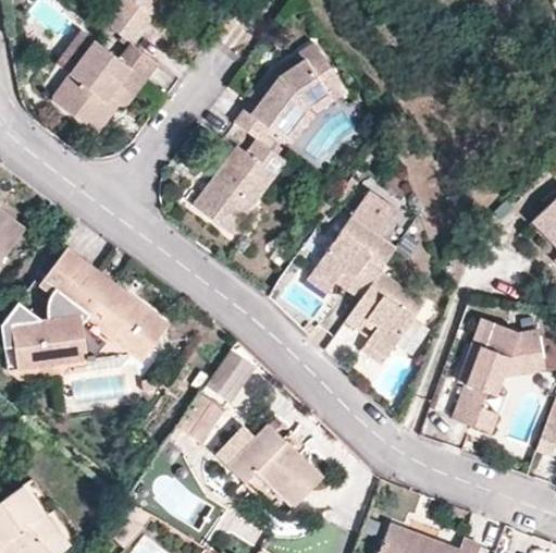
[(123,0),(108,21),(133,40),(162,0),(123,0)]
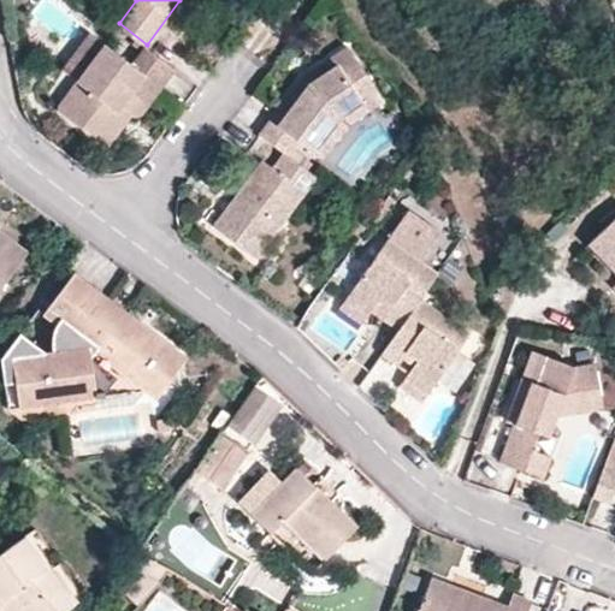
[(81,81),(107,46),(93,35),(66,69),(81,81)]
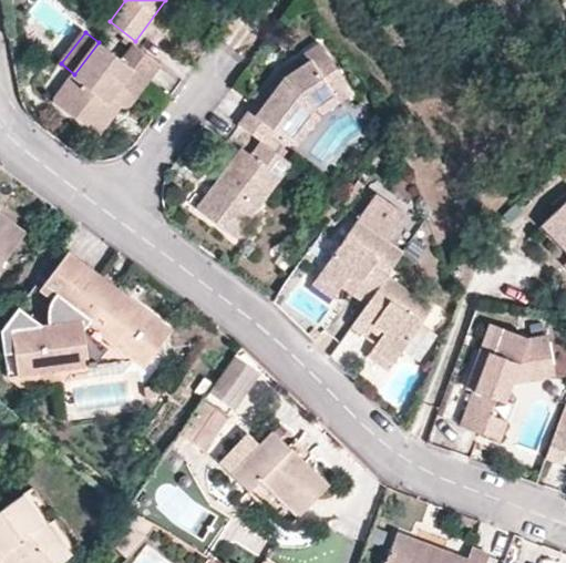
[(161,59),(135,41),(122,59),(99,42),(74,74),(55,99),(90,125),(112,96),(120,103),(130,101),(161,59)]
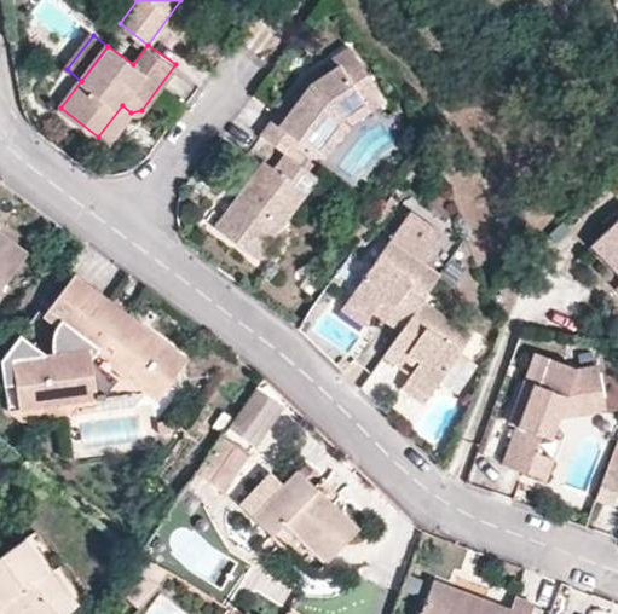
[(279,126),(302,142),(317,152),(342,116),(369,97),(359,82),(370,75),(350,45),(306,73),(283,103),(292,110),(279,126)]
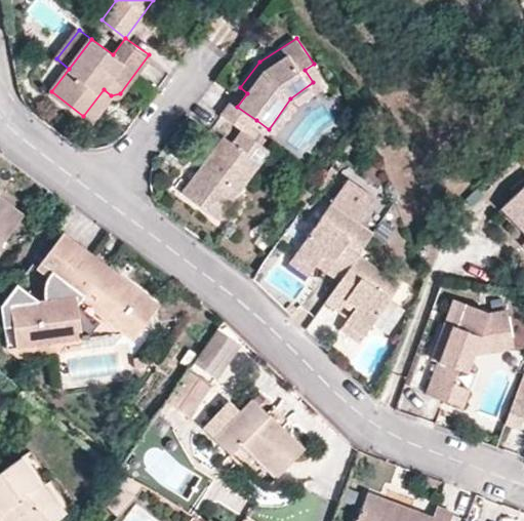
[(327,84),(314,64),(305,70),(313,82),(290,98),(269,129),(277,134),(296,107),(327,84)]
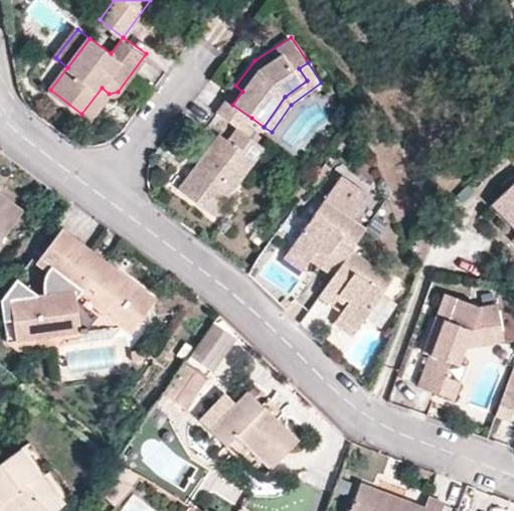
[(243,130),(251,118),(232,105),(242,92),(235,86),(217,110),(238,126),(243,130)]
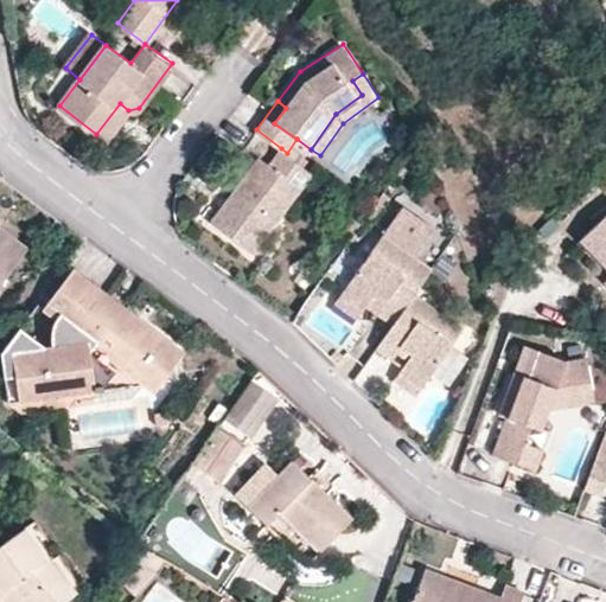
[(120,103),(96,134),(106,141),(128,110),(120,103)]
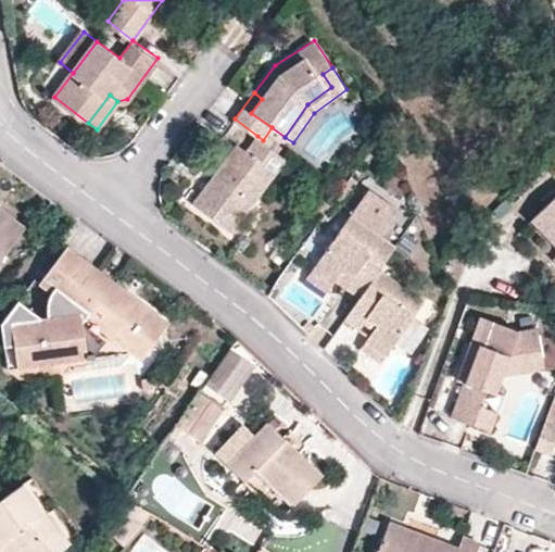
[(287,158),(263,140),(257,136),(247,150),(247,151),(238,145),(227,159),(197,202),(234,229),(264,186),(277,172),(287,158)]
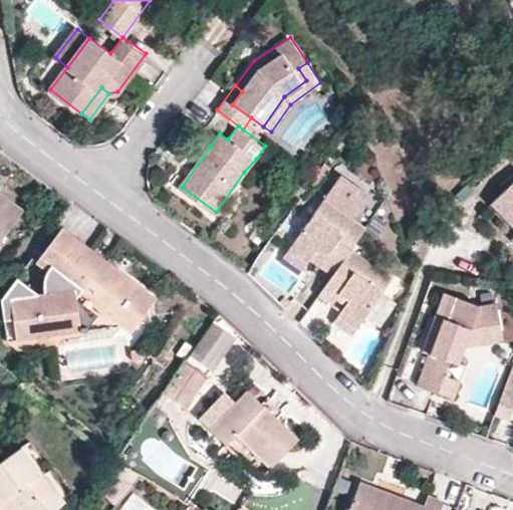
[(340,174),(323,199),(350,218),(367,193),(340,174)]
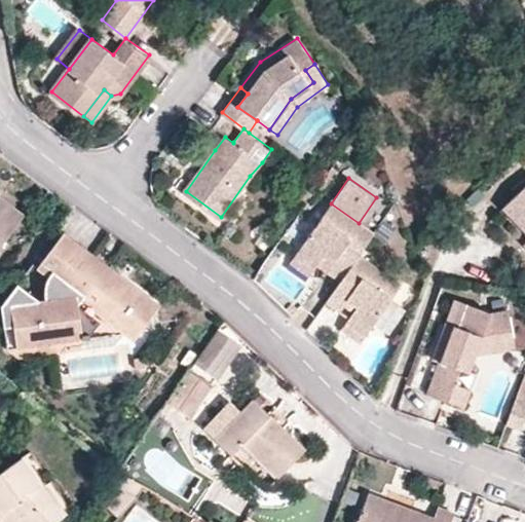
[(524,182),(498,207),(524,235),(524,182)]
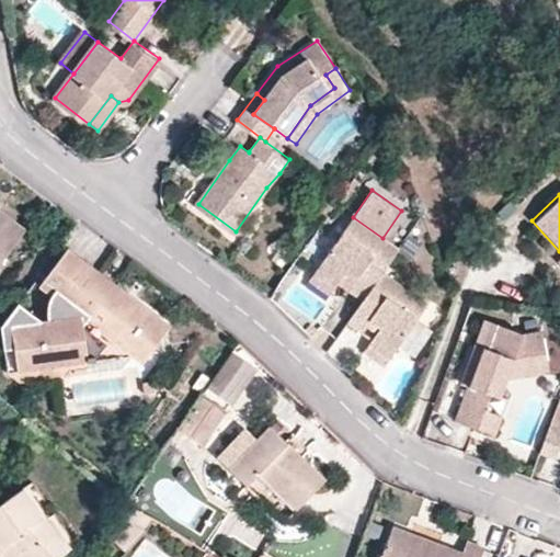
[(0,264),(24,232),(0,214),(0,264)]
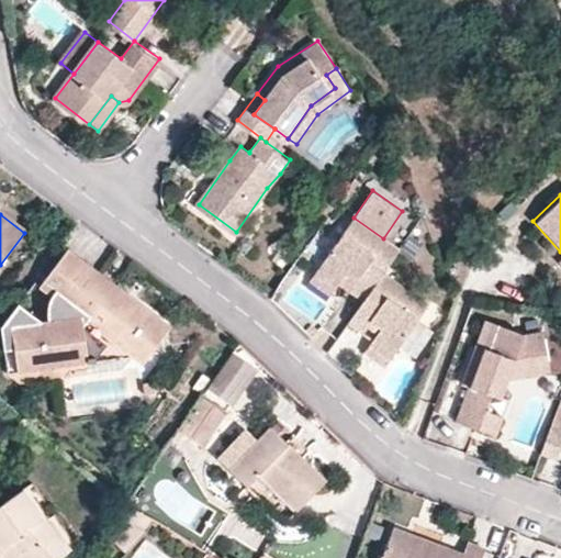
[(346,277),(355,283),(370,293),(384,272),(400,249),(383,238),(354,218),(315,271),(338,288),(346,277)]
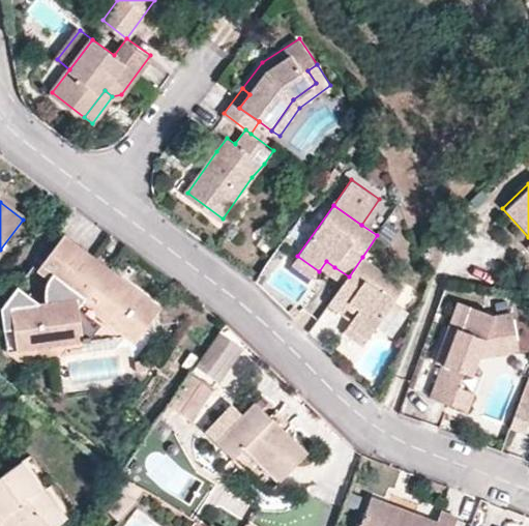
[(0,305),(0,310),(3,331),(12,330),(16,350),(87,342),(87,341),(86,332),(113,328),(136,345),(145,332),(156,331),(152,298),(64,233),(42,263),(48,267),(43,272),(52,280),(49,286),(51,289),(47,293),(47,299),(37,299),(17,285),(0,305)]
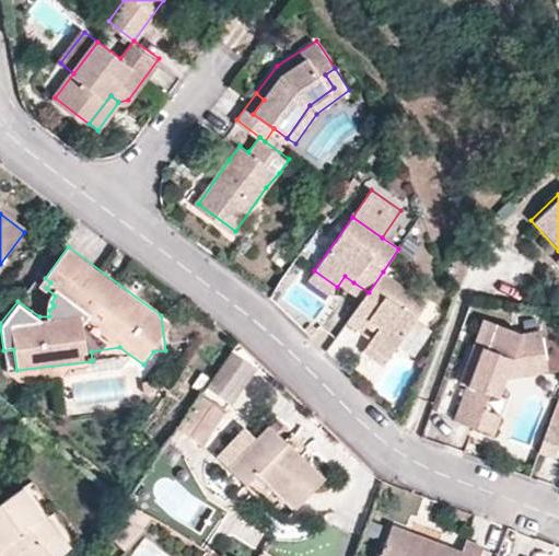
[(337,287),(314,270),(309,279),(332,294),(337,287)]
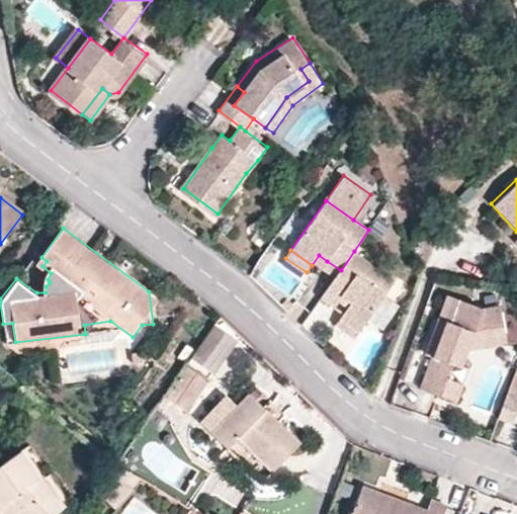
[(354,251),(341,270),(337,276),(330,286),(343,295),(352,302),(342,317),(360,330),(396,280),(354,251)]
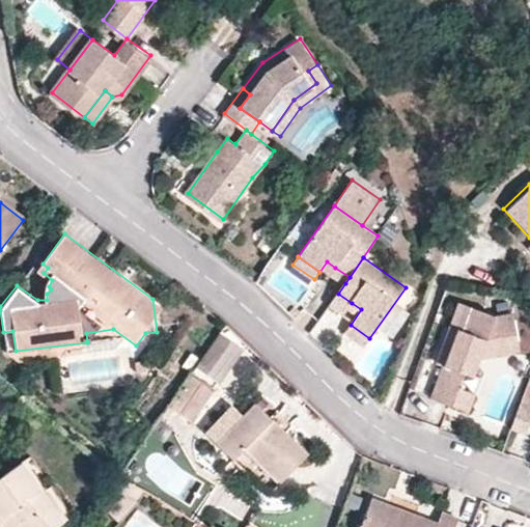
[(345,283),(350,277),(335,268),(332,274),(345,283)]
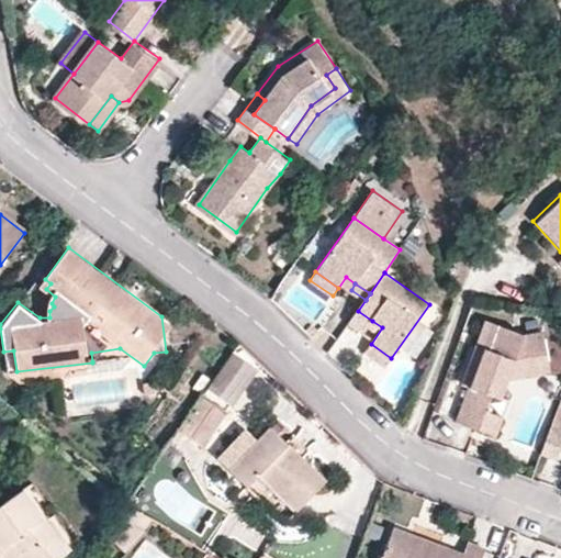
[(372,321),(358,311),(354,316),(368,326),(372,321)]
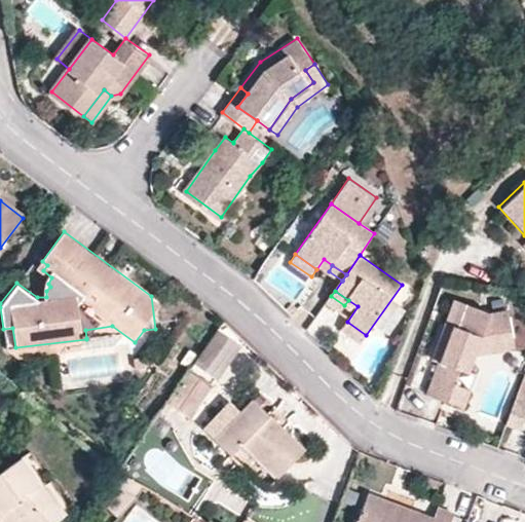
[(513,336),(509,312),(491,314),(470,306),(458,333),(446,328),(434,360),(439,363),(427,393),(464,407),(471,390),(456,384),(461,370),(469,373),(476,353),(483,337),(492,340),(513,336)]
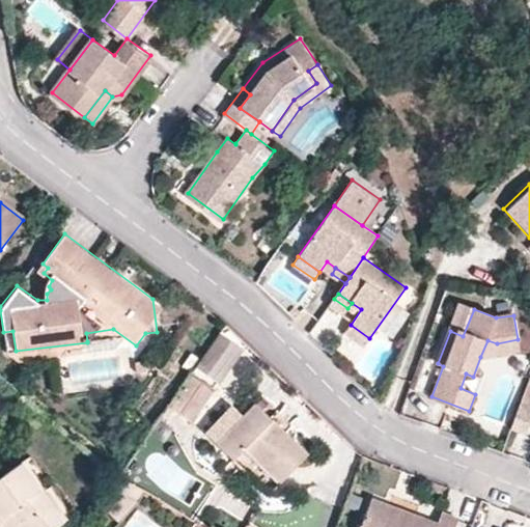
[(366,343),(369,338),(351,325),(346,331),(366,343)]
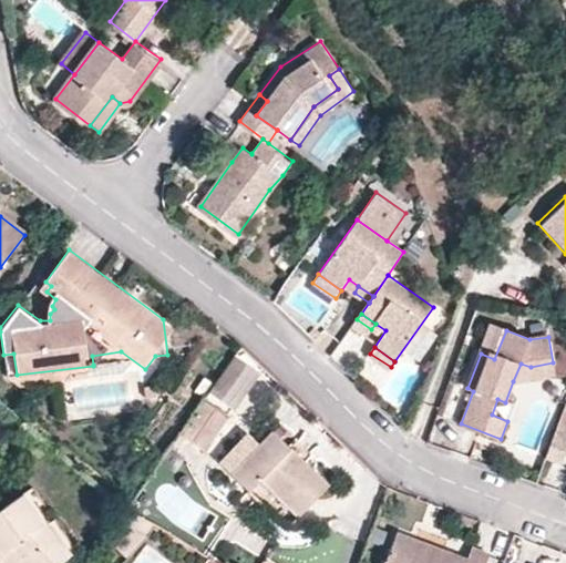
[(260,369),(236,352),(212,389),(236,406),(260,369)]
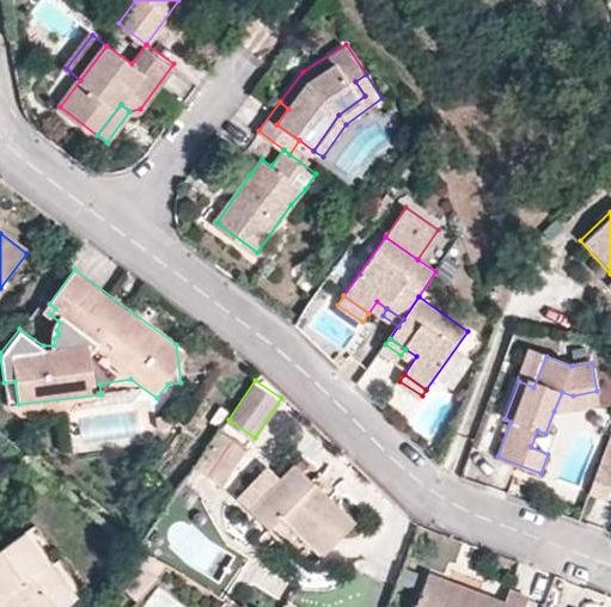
[(92,409),(101,394),(18,404),(14,381),(4,382),(7,408),(19,417),(92,409)]
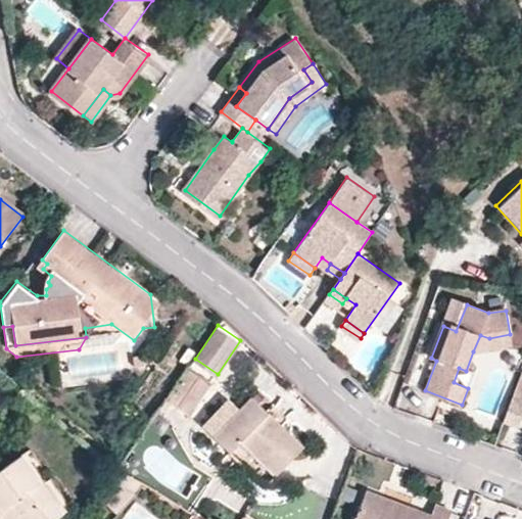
[(511,344),(510,334),(489,338),(480,335),(473,351),(511,344)]
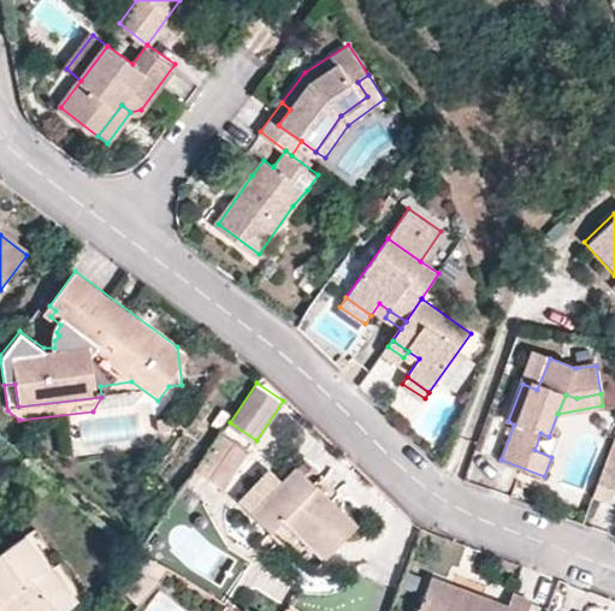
[(249,451),(223,431),(196,470),(222,487),(249,451)]
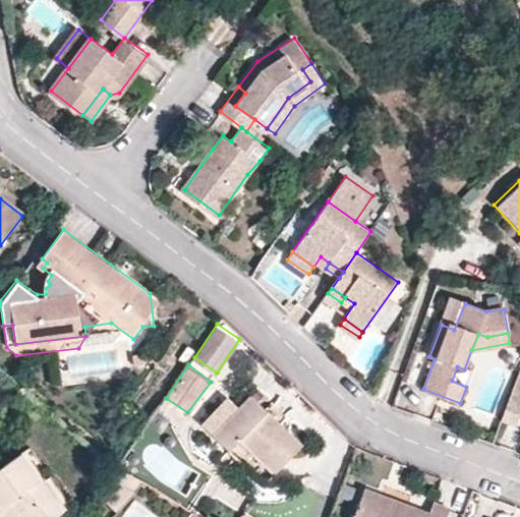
[(519,388),(515,386),(502,418),(519,425),(519,388)]
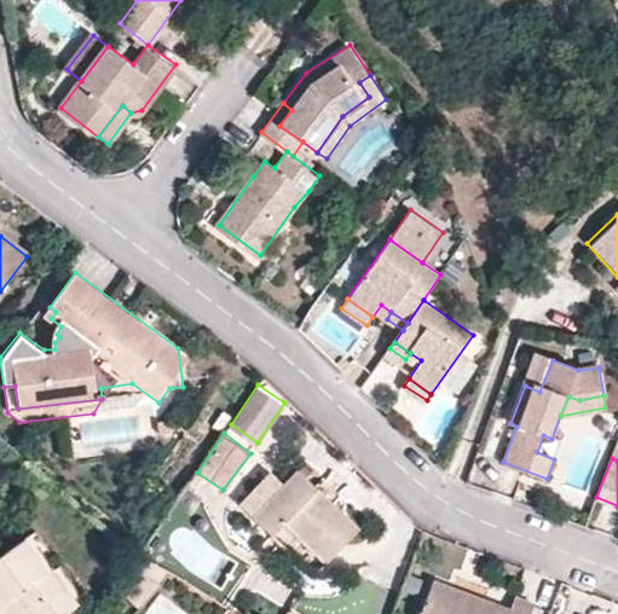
[(324,494),(299,470),(254,515),(316,573),(359,527),(341,510),(324,494)]
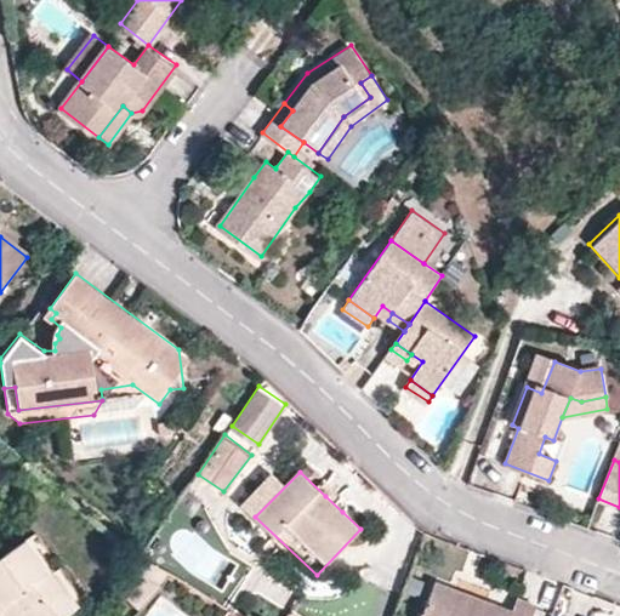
[(23,543),(0,559),(0,608),(7,603),(16,615),(64,615),(72,611),(23,543)]
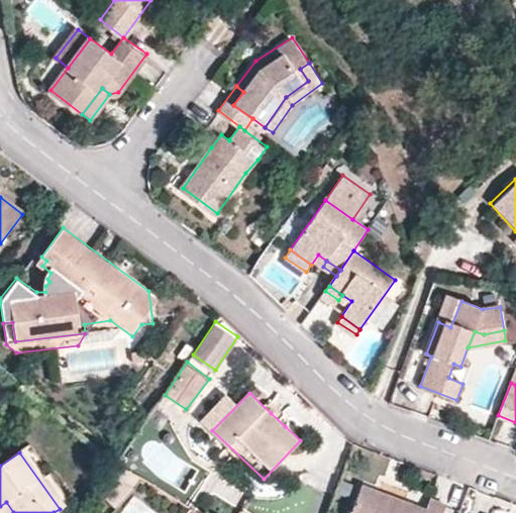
[(443,512),(447,505),(430,499),(427,509),(364,486),(352,512),(443,512)]
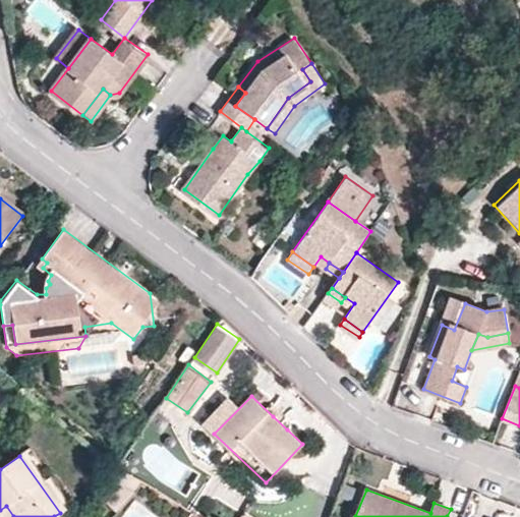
[(0,512),(3,516),(13,516),(6,506),(0,510),(0,512)]
